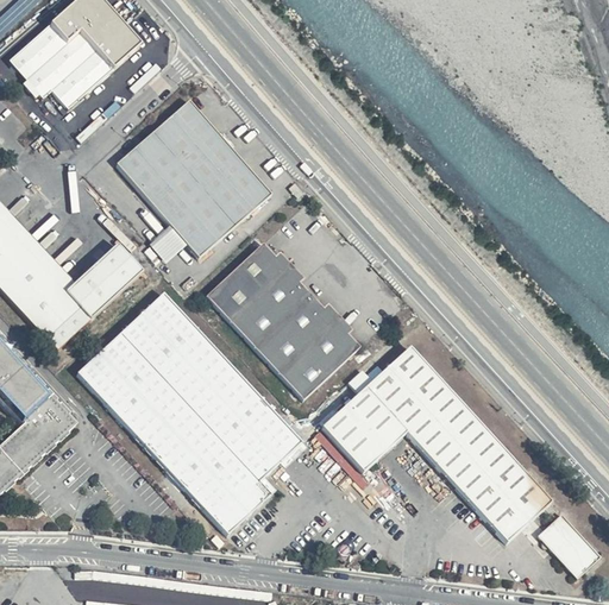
[(13,0),(0,12),(0,33),(37,0),(13,0)]
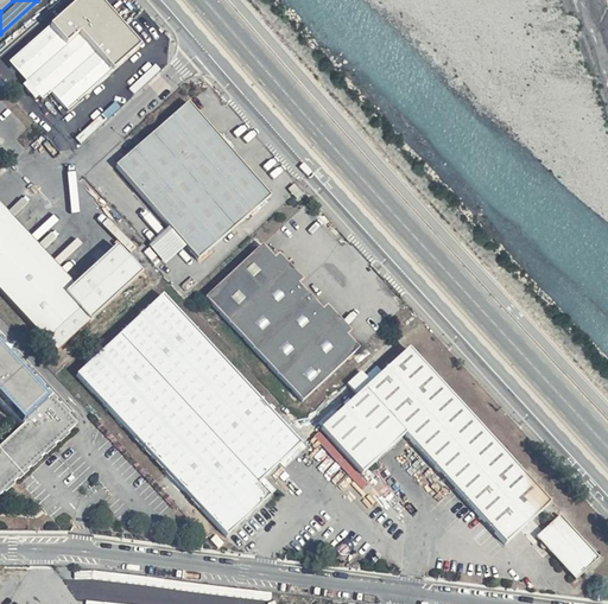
[(141,44),(102,0),(75,0),(8,61),(19,71),(21,71),(35,86),(35,87),(44,97),(55,88),(73,107),(141,44)]
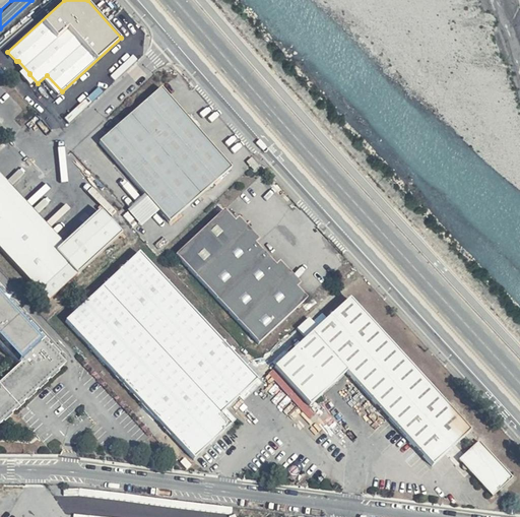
[(232,164),(161,83),(123,118),(100,139),(143,192),(125,210),(135,227),(159,206),(171,218),(232,164)]
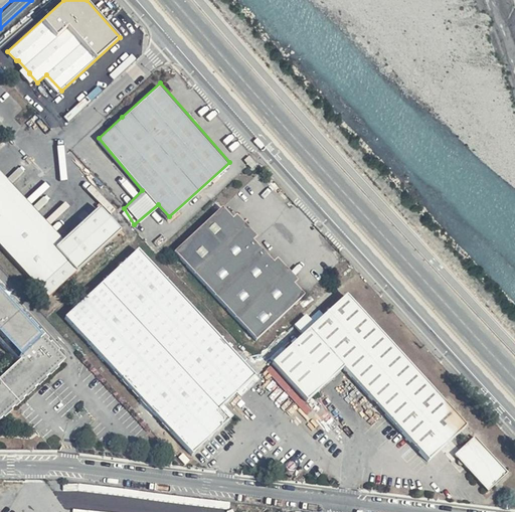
[(0,244),(47,296),(120,227),(99,203),(62,236),(0,169),(0,244)]
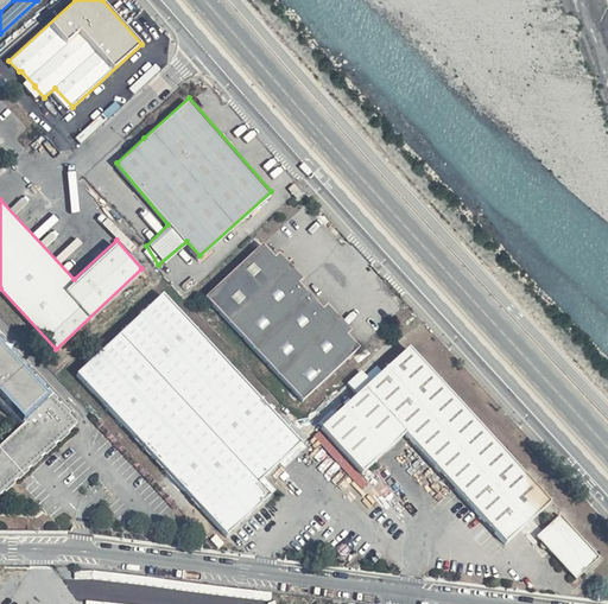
[(274,253),(263,240),(204,294),(302,396),(358,344),(346,332),(350,328),(327,303),(323,306),(299,280),(305,275),(279,248),(274,253)]
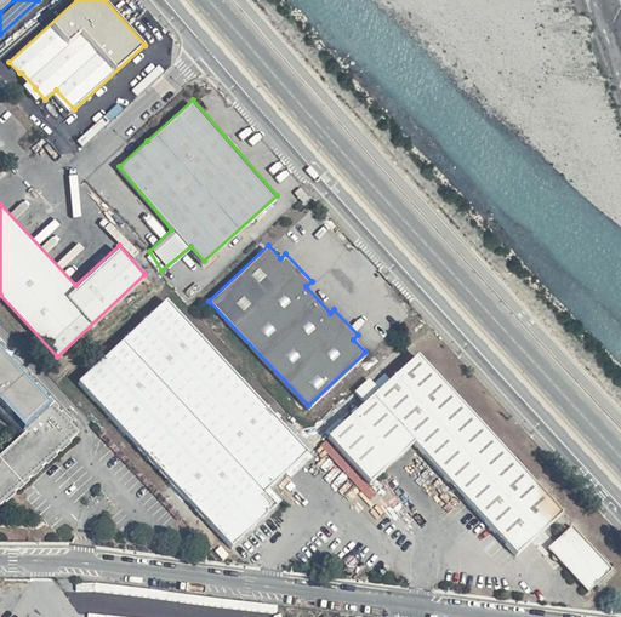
[(281,422),(169,297),(79,377),(232,543),(275,504),(263,489),(307,450),(281,422)]
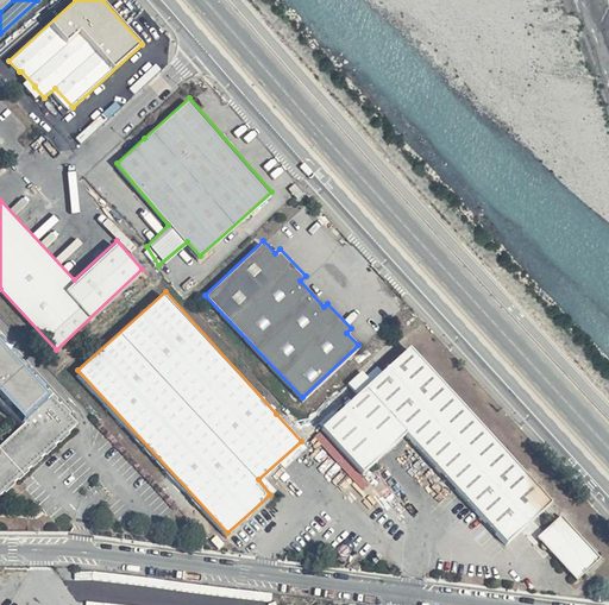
[(0,492),(76,420),(48,388),(44,391),(0,345),(0,492)]
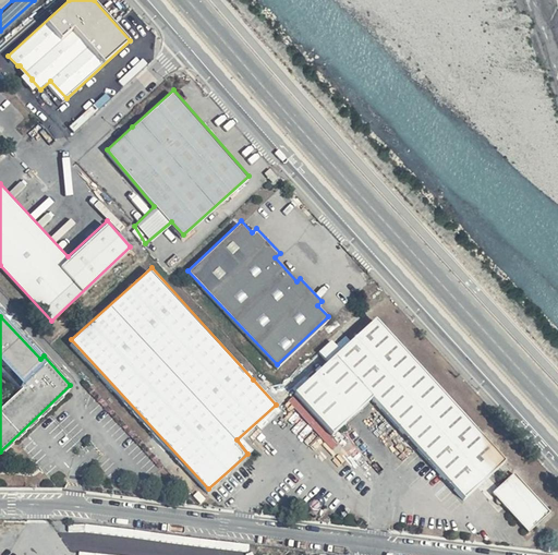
[(506,463),(376,317),(295,390),(331,432),(372,399),(464,499),(505,465),(506,463)]
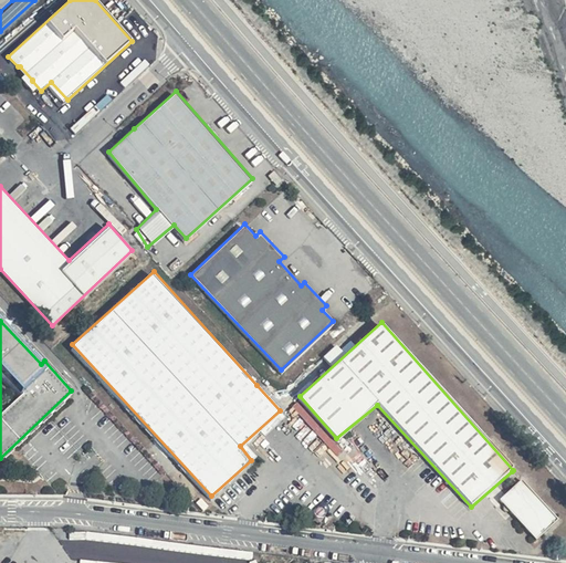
[(562,521),(541,498),(522,477),(498,498),(540,541),(562,521)]
